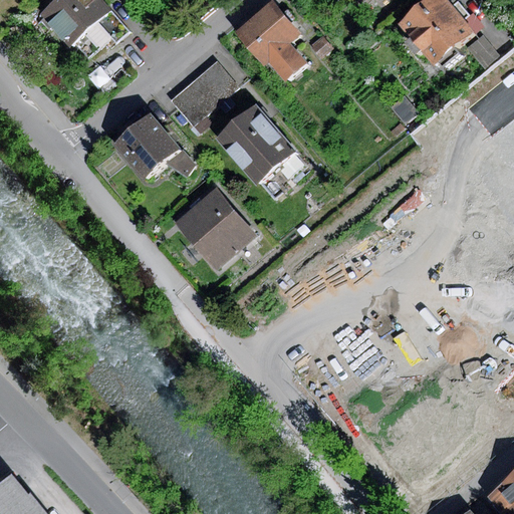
[(100,0),(58,0),(41,15),(70,47),(74,44),(110,11),(104,4),(100,0)]
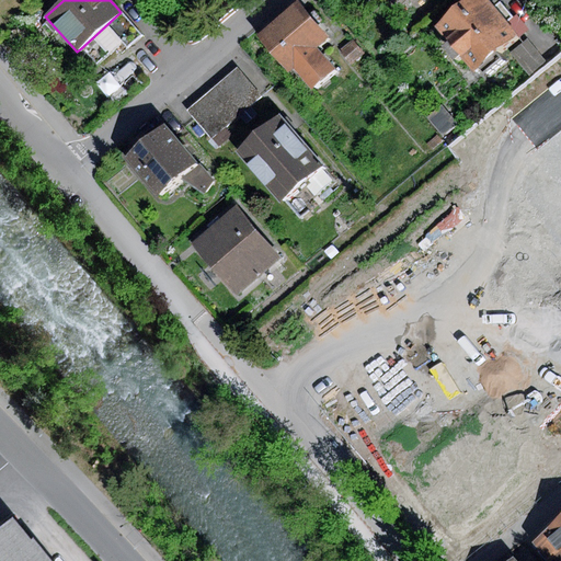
[(298,0),(297,0),(256,36),(287,71),(293,67),(312,89),(334,69),(317,49),(331,36),(298,0)]
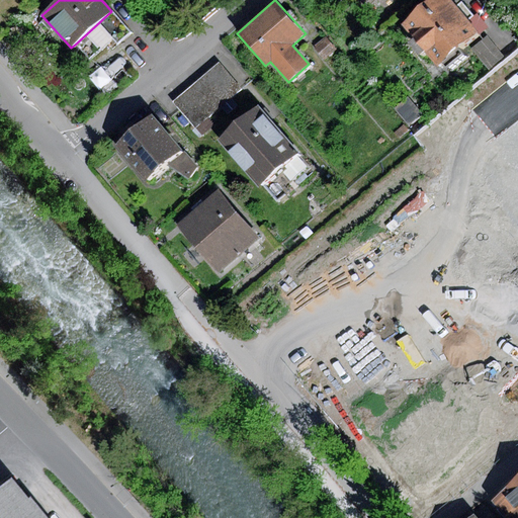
[(425,51),(437,66),(442,62),(446,67),(461,55),(457,50),(478,33),(450,0),(431,0),(402,24),(413,37),(407,42),(418,57),(425,51)]
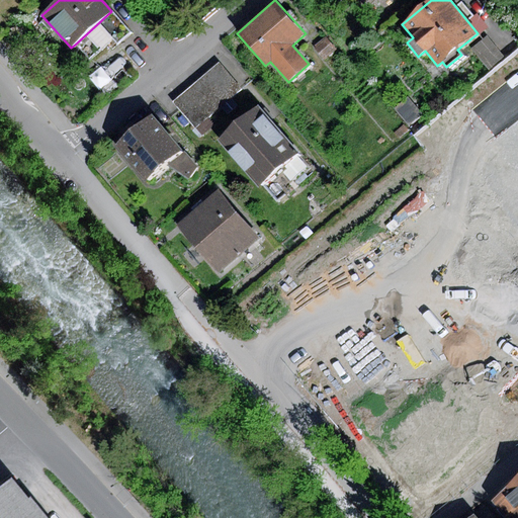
[(131,31),(111,11),(75,45),(89,61),(108,44),(112,48),(131,31)]
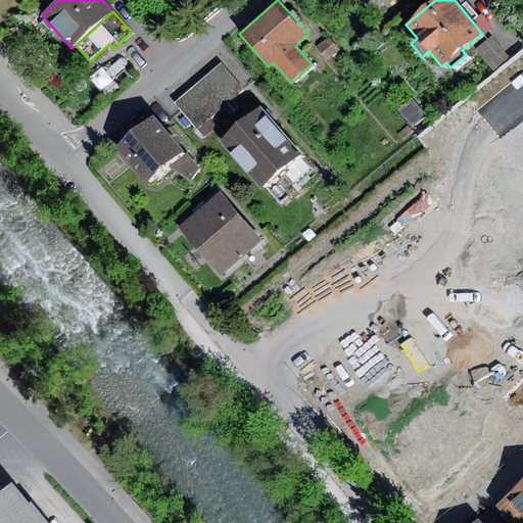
[(492,37),(477,49),(494,73),(511,59),(492,37)]
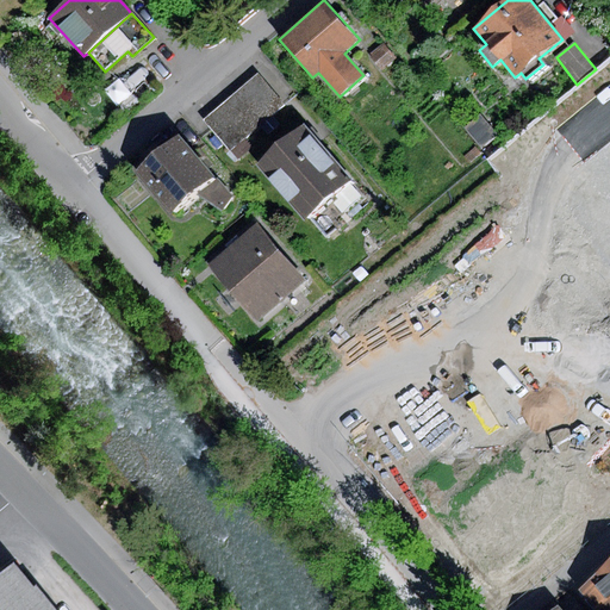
[(384,44),(371,56),(381,69),(396,57),(384,44)]
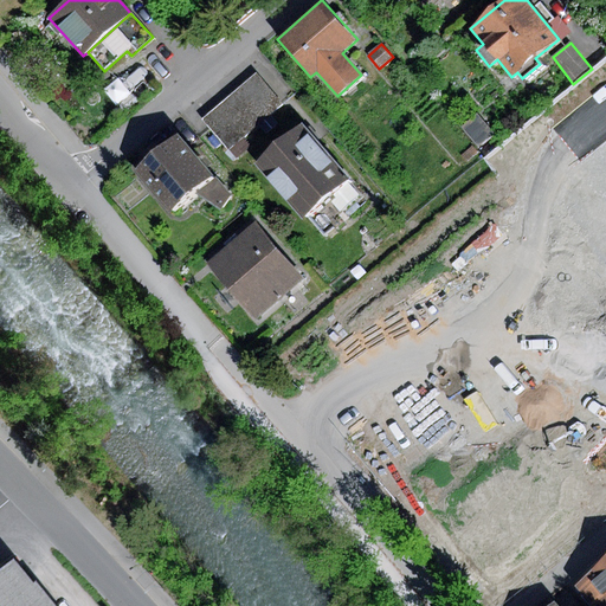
[(256,73),(202,120),(229,150),(283,104),(256,73)]
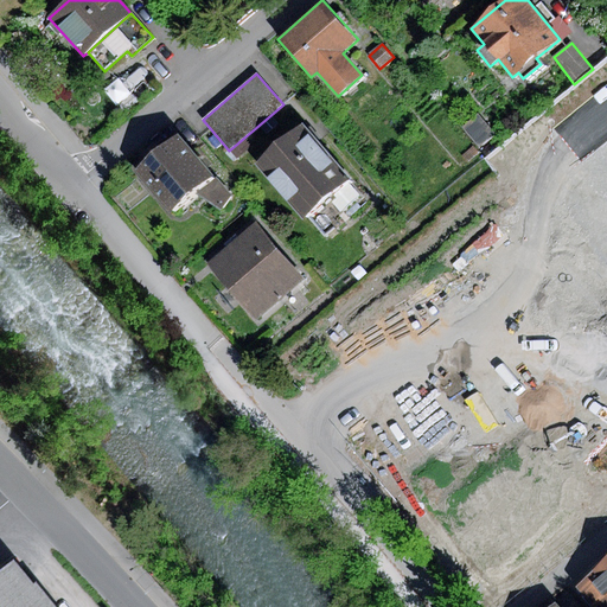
[(477,114),(462,127),(479,146),(493,133),(477,114)]
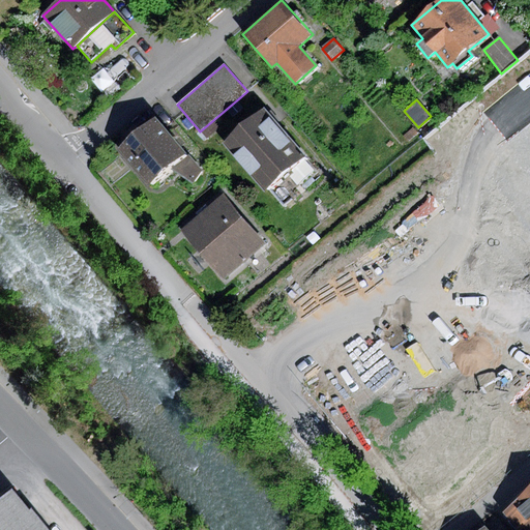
[(266,109),(225,144),(265,192),(287,173),(303,158),(306,156),(266,109)]
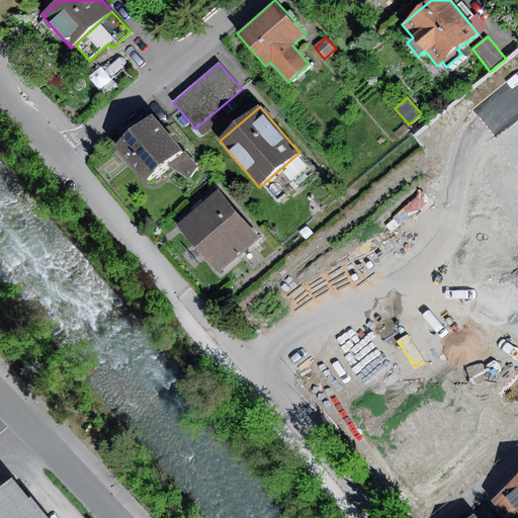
[(152,114),(114,147),(144,181),(164,164),(181,149),(152,114)]
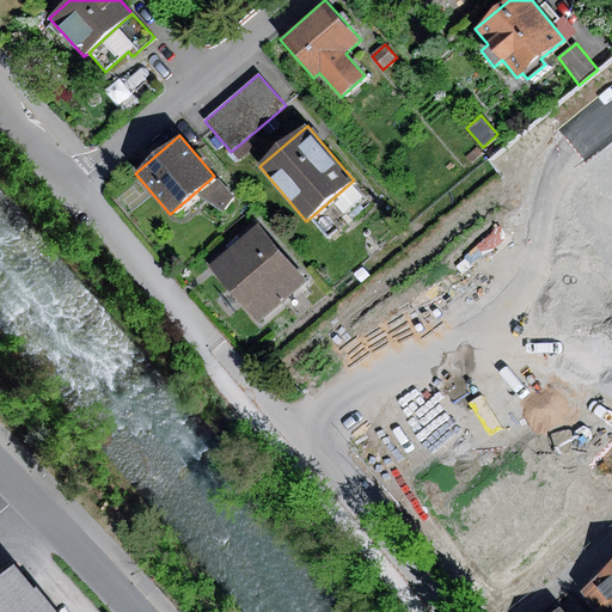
[(233,196),(214,176),(194,194),(224,210),(233,196)]
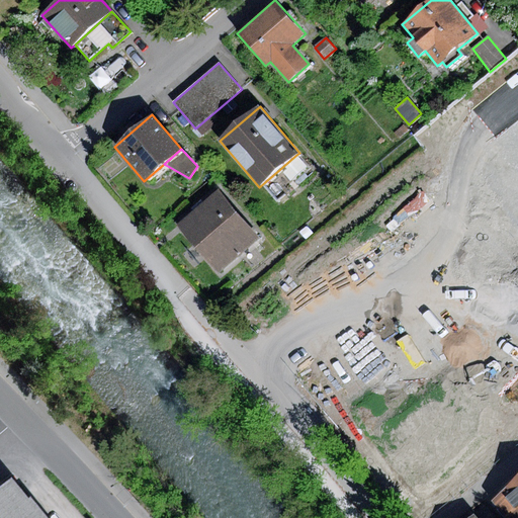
[(307,166),(296,155),(280,169),(290,181),(307,166)]
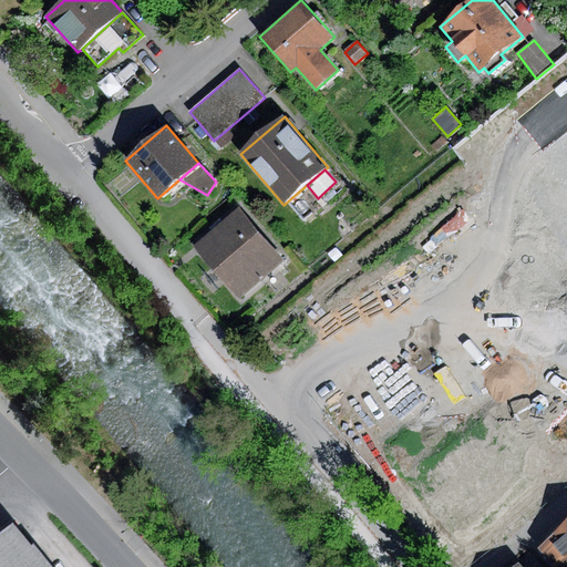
[(239,208),(194,247),(238,300),(284,261),(239,208)]
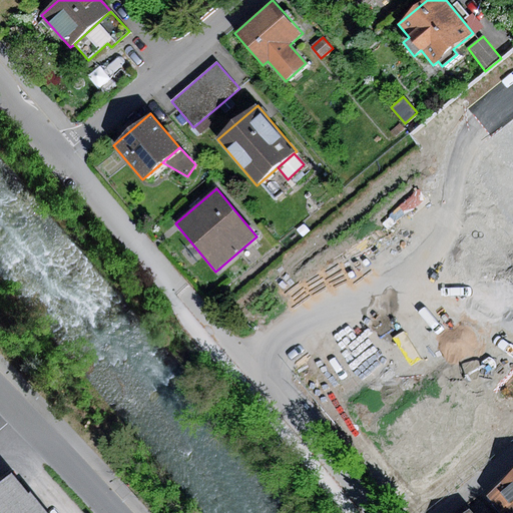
[(512,512),(512,473),(486,496),(500,512),(503,512),(506,511),(507,512),(512,512)]
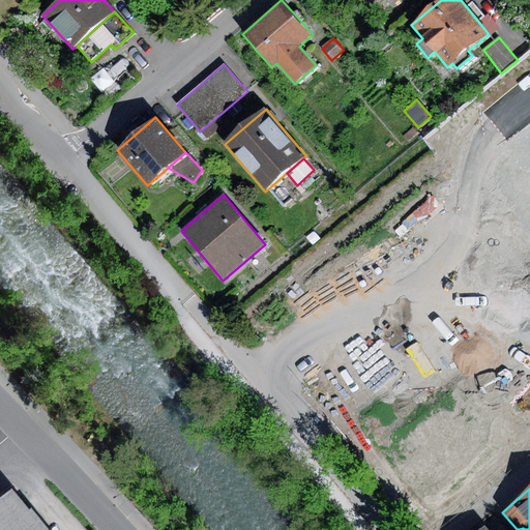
[(42,529),(11,492),(0,500),(0,529),(42,529)]
